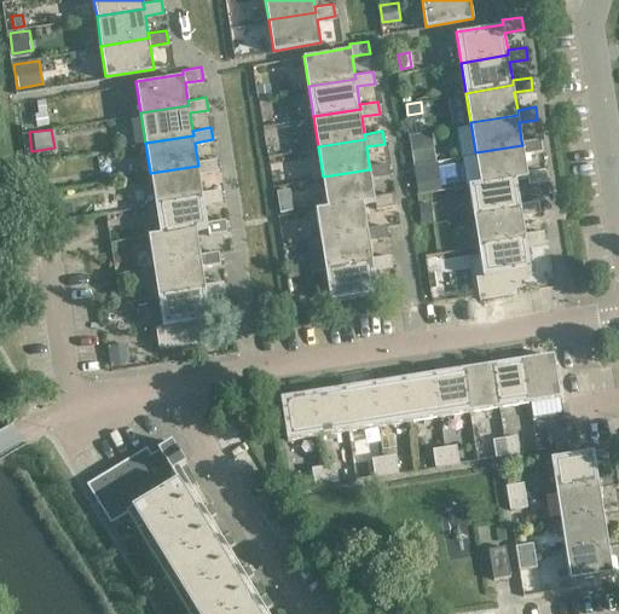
[(431,131),(408,134),(412,162),(435,158),(431,131)]
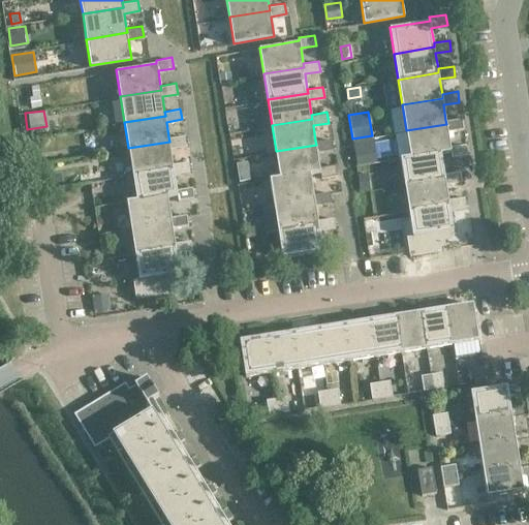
[(463,128),(462,117),(445,120),(446,124),(406,130),(410,155),(441,151),(441,152),(450,151),(452,156),(467,154),(465,143),(449,146),(447,130),(463,128)]
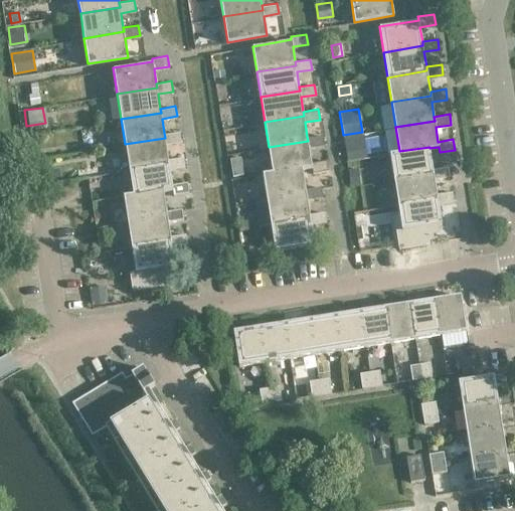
[(181,141),(179,131),(164,133),(165,138),(125,144),(129,169),(169,163),(168,158),(166,144),(181,141)]
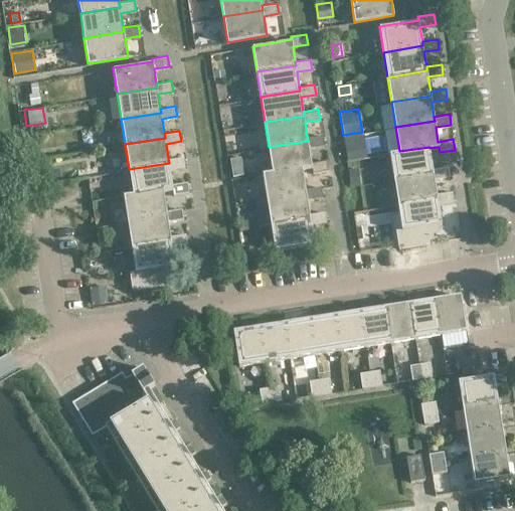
[(362,133),(343,137),(346,160),(366,156),(362,133)]
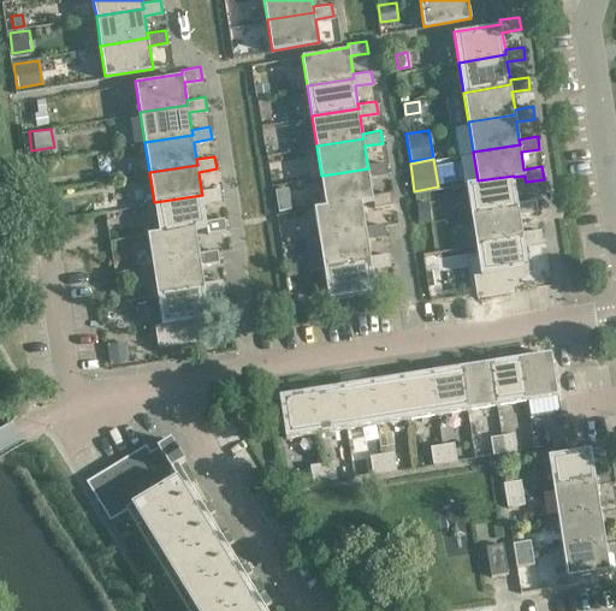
[(388,172),(385,160),(367,164),(368,168),(321,176),(325,205),(326,206),(361,200),(361,201),(372,200),(373,206),(392,202),(390,190),(372,194),(369,176),(388,172)]
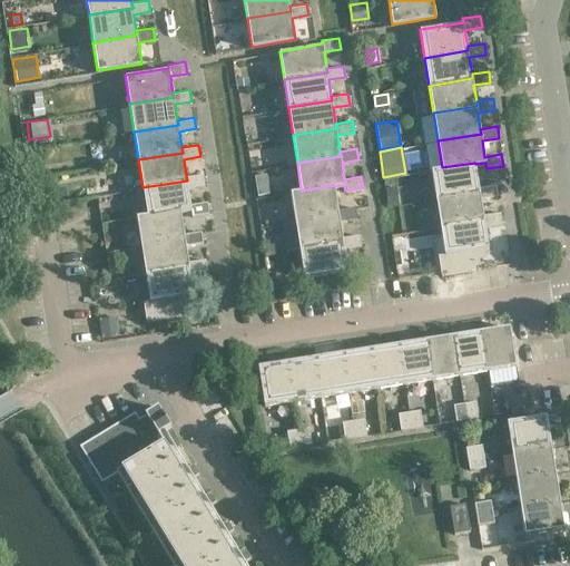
[(475,163),(442,167),(431,169),(435,197),(479,191),(479,186),(475,164),(475,163)]
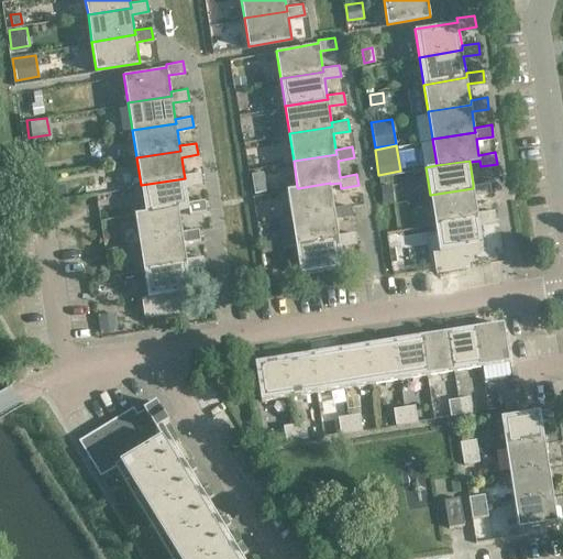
[(264,170),(252,172),(255,190),(266,189),(264,170)]
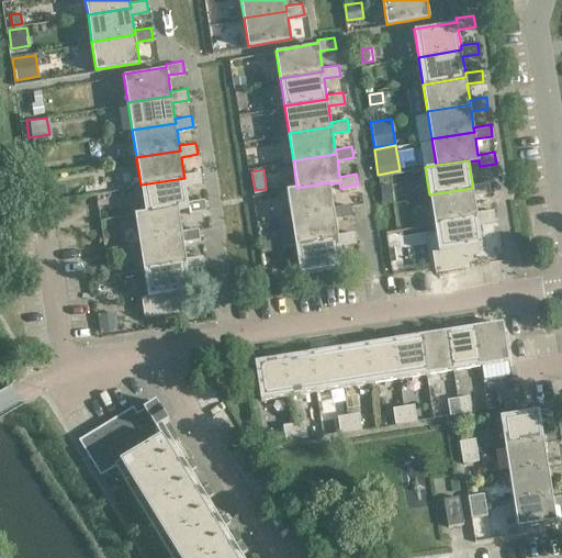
[(202,181),(200,170),(183,173),(184,178),(141,185),(145,211),(145,212),(178,207),(178,208),(188,207),(189,211),(205,209),(204,198),(188,200),(184,185),(202,181)]
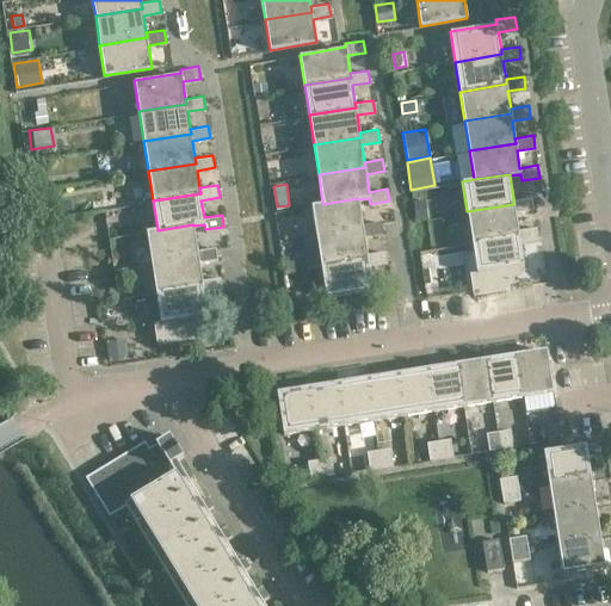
[(534,209),(531,197),(513,199),(513,204),(467,211),(471,241),(518,234),(518,229),(514,211),(534,209)]
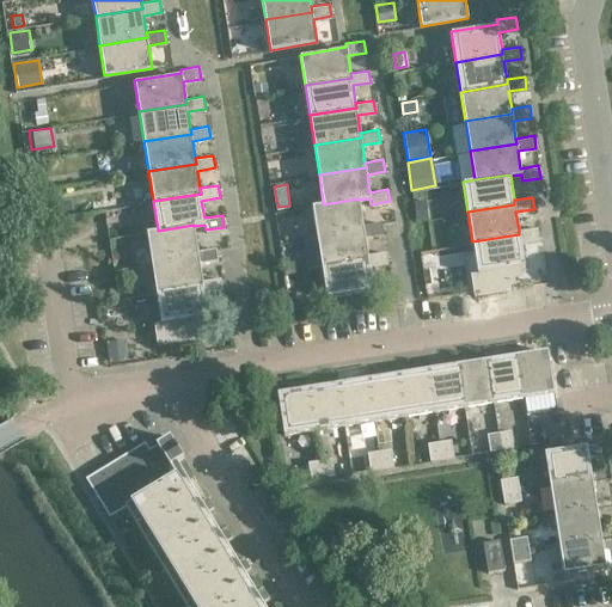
[(324,204),(323,203),(312,206),(317,235),(363,228),(363,224),(359,200),(359,198),(324,204)]
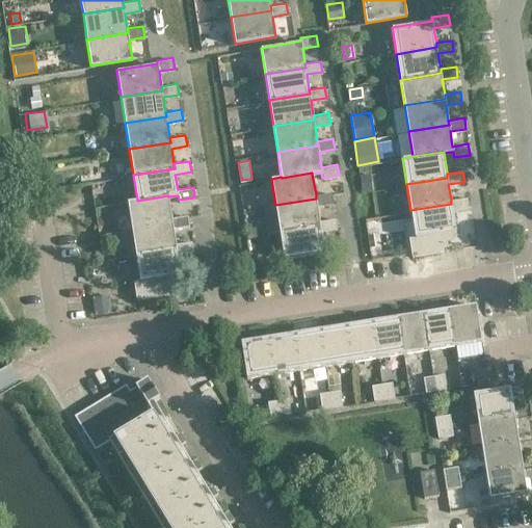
[(370,174),(360,175),(362,191),(372,189),(370,174)]
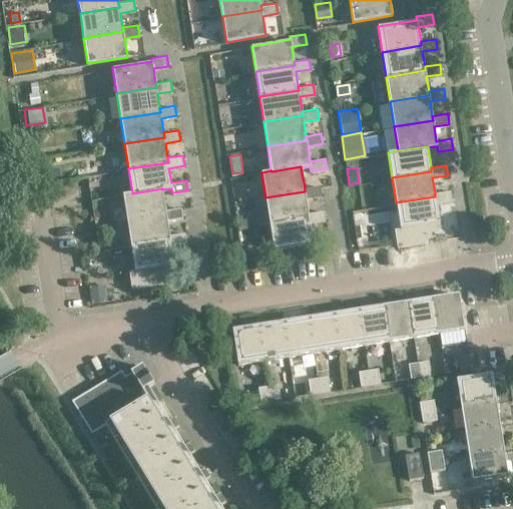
[(321,195),(320,185),(305,187),(305,191),(266,197),(270,222),(309,216),(308,212),(306,197),(321,195)]
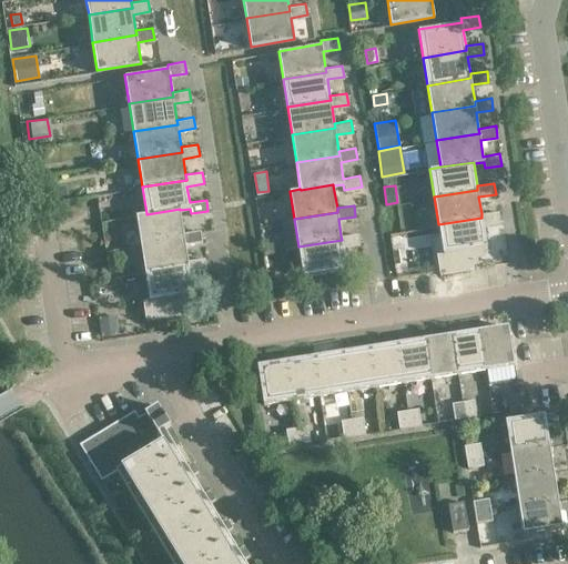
[(146,214),(146,213),(135,214),(141,243),(184,237),(183,232),(180,210),(180,209),(146,214)]
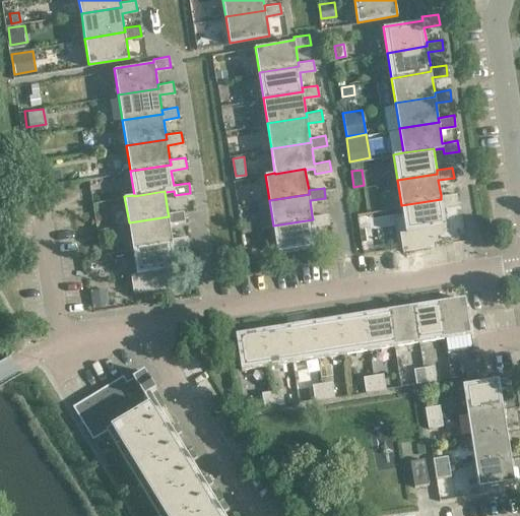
[(458,203),(456,193),(441,195),(441,199),(401,205),(405,231),(399,232),(402,250),(438,244),(435,227),(446,226),(442,205),(458,203)]
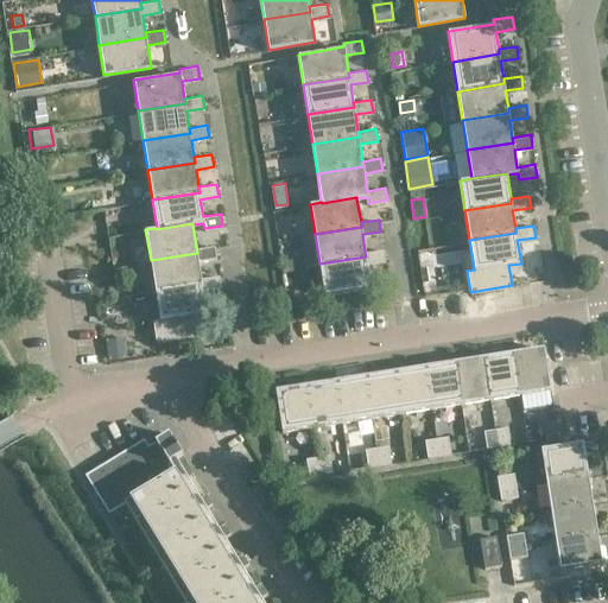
[(216,256),(214,245),(196,248),(197,253),(151,260),(154,290),(202,283),(201,278),(198,260),(216,256)]
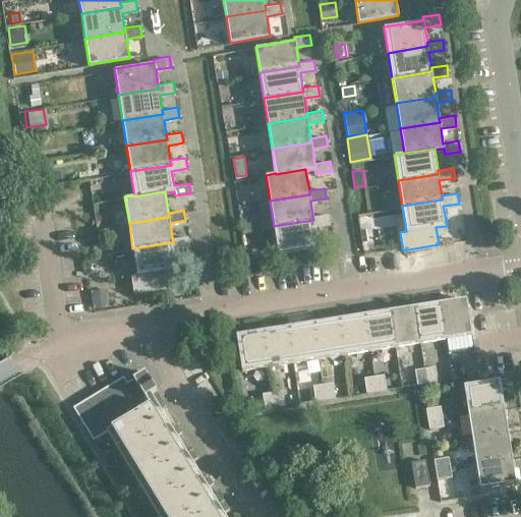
[(330,224),(329,214),(312,216),(313,220),(274,226),(278,252),(317,246),(314,226),(330,224)]
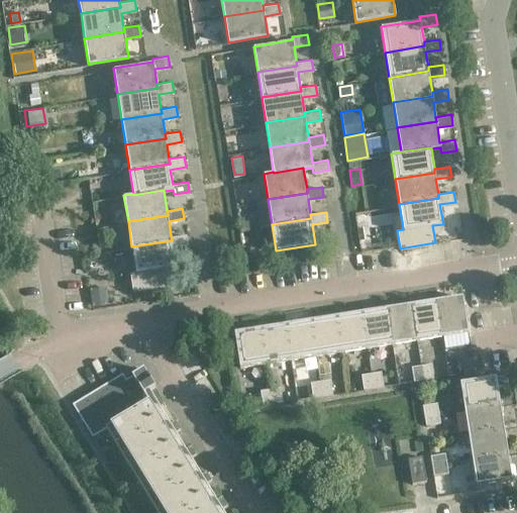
[(246,219),(238,220),(240,228),(248,227),(246,219)]
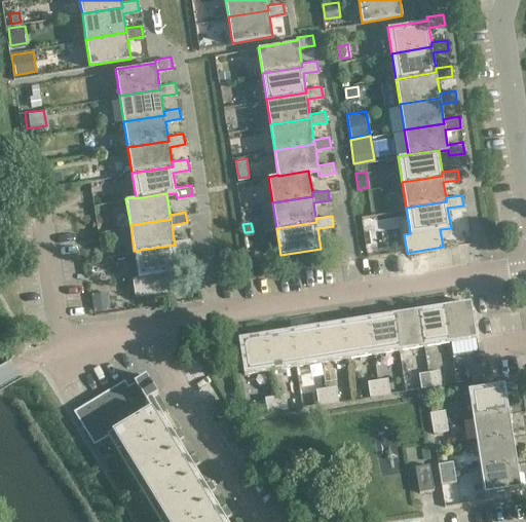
[(191,248),(189,237),(174,240),(175,245),(134,251),(138,276),(132,277),(135,295),(172,290),(168,272),(179,271),(176,251),(191,248)]
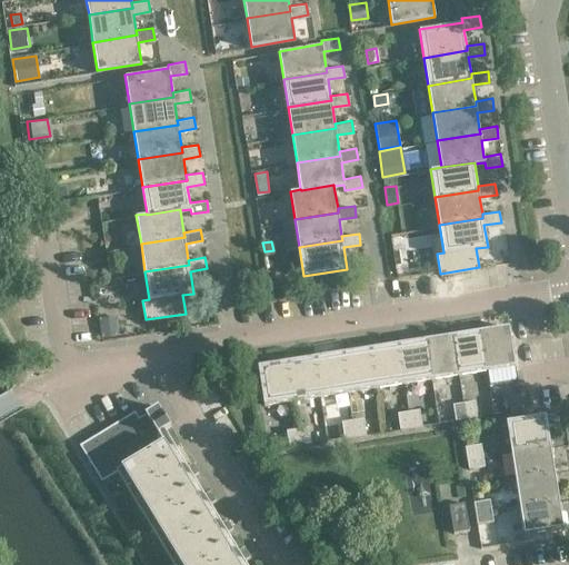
[(116,315),(98,317),(101,336),(118,334),(116,315)]
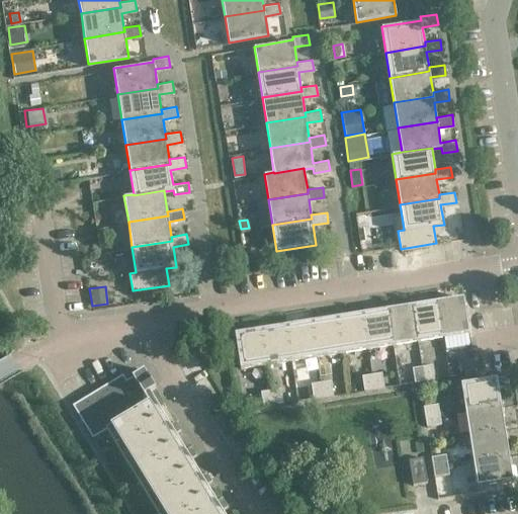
[(469,331),(463,295),(437,300),(443,335),(469,331)]
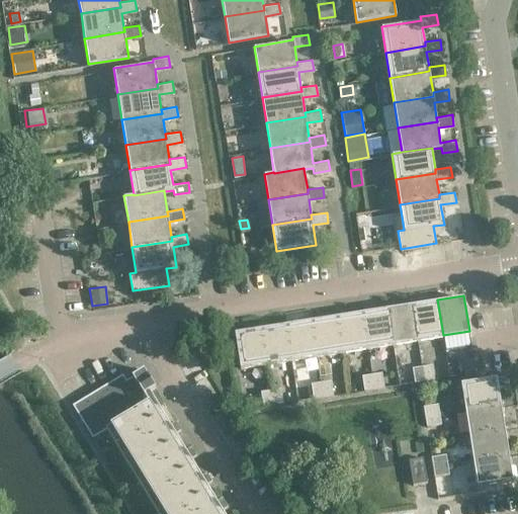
[(443,335),(437,300),(412,304),(418,339),(443,335)]
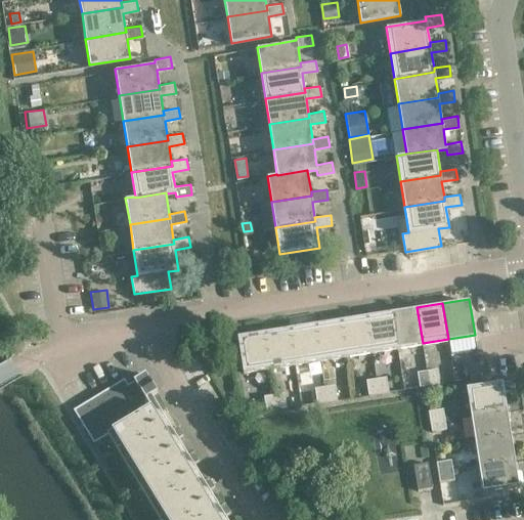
[(423,343),(417,307),(391,311),(397,347),(423,343)]
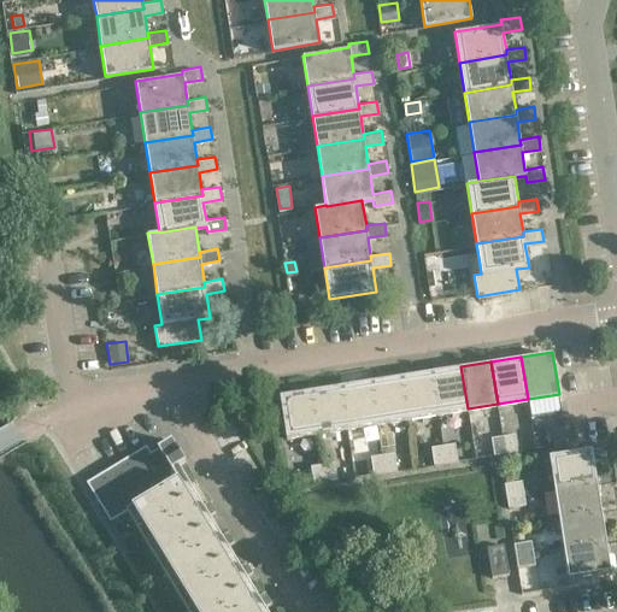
[(468,409),(460,366),(430,371),(438,413),(468,409)]
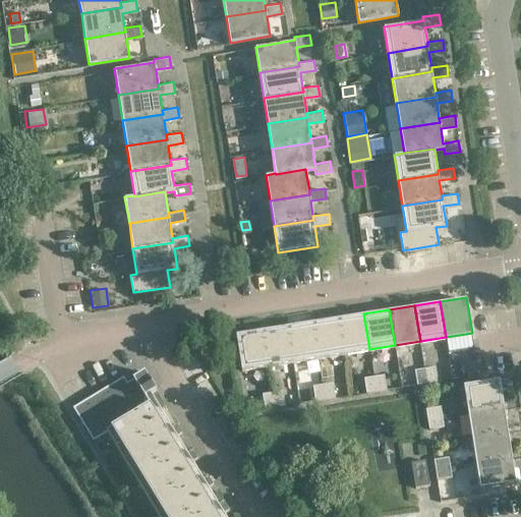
[(369,349),(363,313),(338,318),(344,353),(369,349)]
